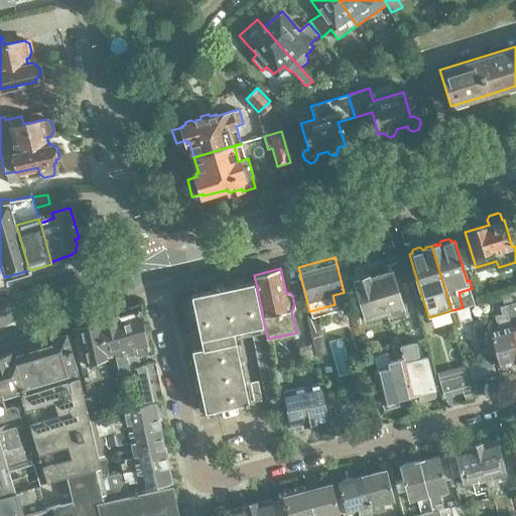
[(404,283),(400,270),(392,272),(392,270),(369,277),(368,273),(363,270),(357,272),(354,278),(355,282),(353,282),(364,319),(386,312),(388,319),(404,315),(402,308),(403,308),(402,305),(415,301),(409,281),(404,283)]
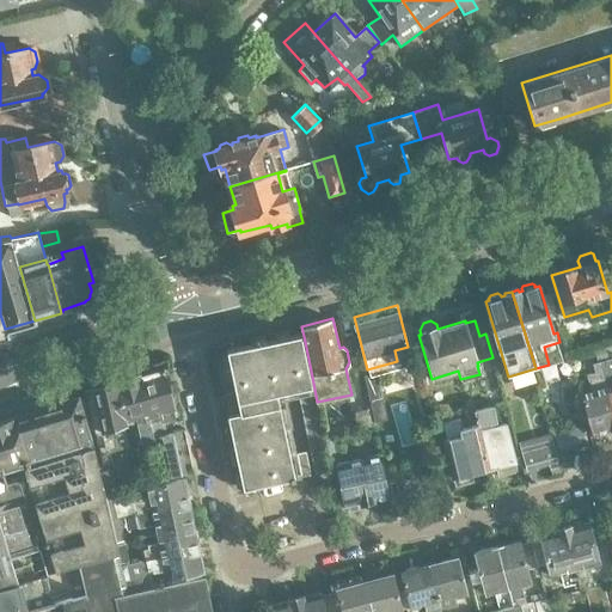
[(301,337),(300,335),(227,350),(236,391),(226,393),(230,415),(227,416),(243,490),(295,478),(277,393),(312,386),(310,378),(312,377),(304,336),(301,337)]
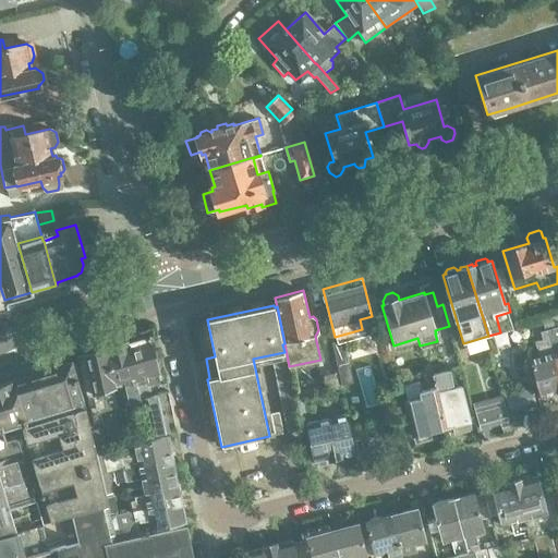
[(557,326),(545,330),(557,374),(557,326)]
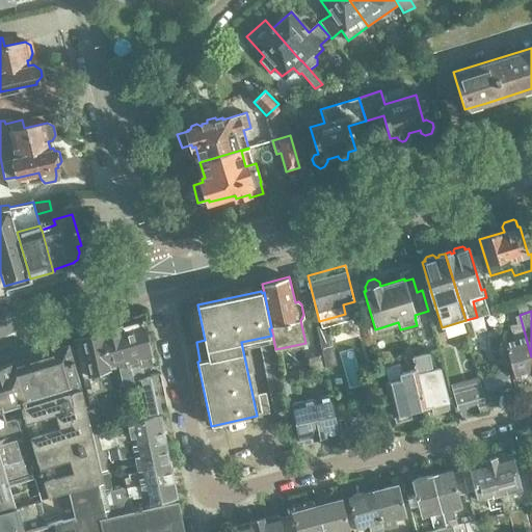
[(531,374),(531,356),(520,315),(515,316),(517,323),(509,325),(514,340),(505,343),(515,377),(530,373),(531,374)]
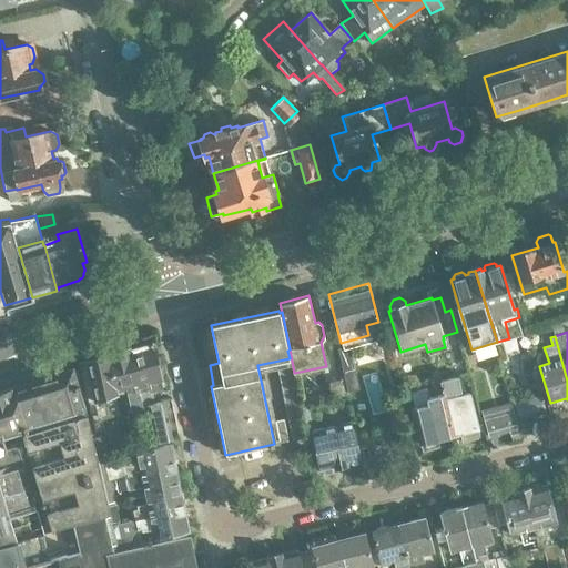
[(163,392),(161,379),(152,343),(130,350),(143,406),(144,406),(154,403),(152,394),(163,392)]
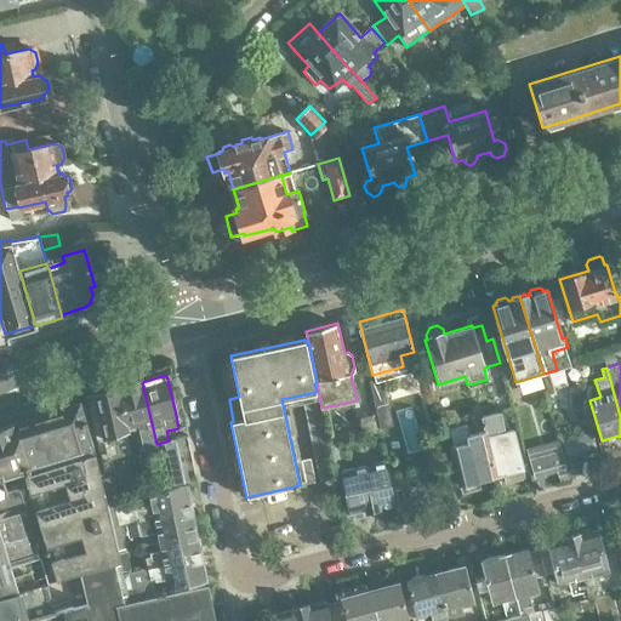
[(381,428),(394,426),(383,379),(370,381),(375,402),(381,428)]
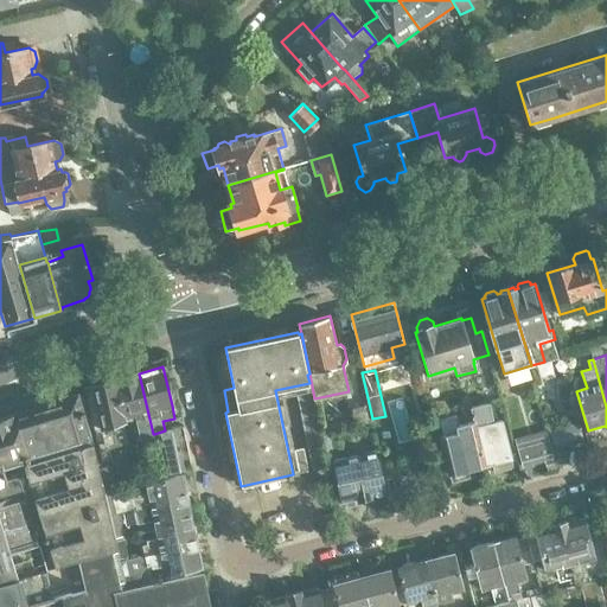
[(153,434),(139,374),(115,379),(126,421),(135,419),(142,445),(154,442),(153,435),(154,435),(154,434),(153,434)]
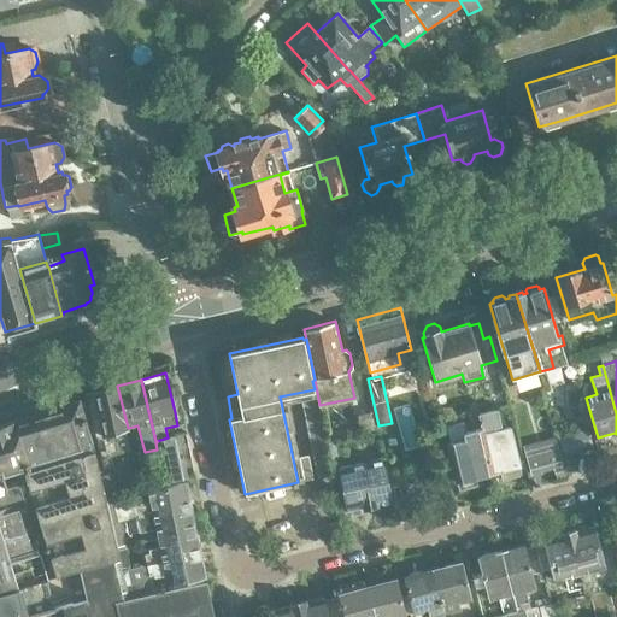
[(130,451),(124,429),(128,428),(117,386),(94,393),(95,398),(88,399),(98,436),(99,435),(101,441),(104,440),(107,450),(100,451),(104,466),(112,465),(111,456),(121,453),(130,451)]
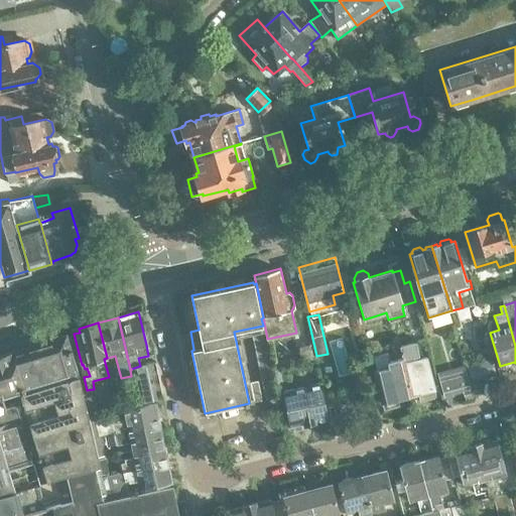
[(252,336),(265,400),(278,397),(264,334),(252,336)]
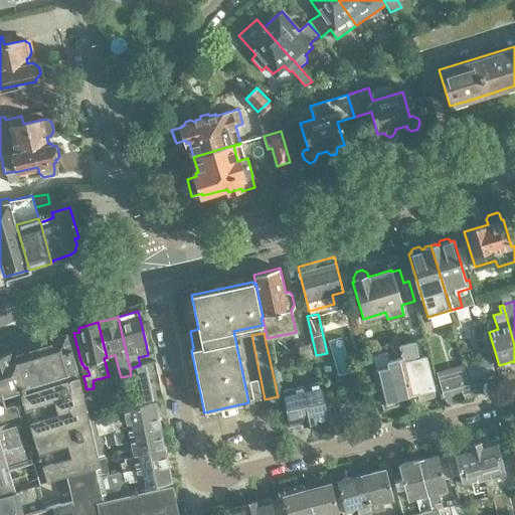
[(285,364),(287,372),(287,374),(309,369),(307,359),(316,357),(316,356),(316,355),(311,333),(295,336),(298,347),(292,348),(270,352),(273,366),(285,364)]
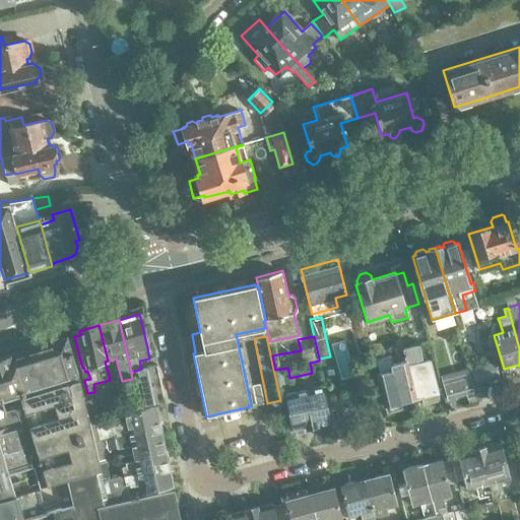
[(67,482),(68,481),(101,473),(96,458),(99,458),(89,419),(85,401),(82,387),(67,337),(13,353),(24,390),(23,390),(26,400),(23,401),(46,474),(45,474),(48,486),(66,481),(67,482)]
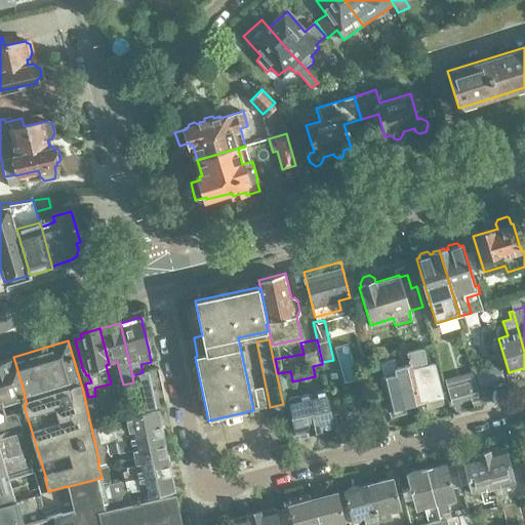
[(409,363),(419,401),(425,399),(428,407),(442,403),(441,395),(442,394),(434,363),(420,366),(419,362),(426,361),(421,348),(406,352),(409,363)]
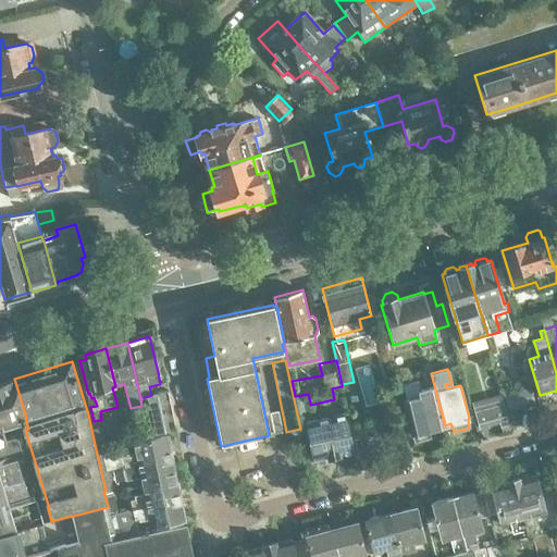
[(0,421),(1,421),(2,425),(3,424),(5,431),(23,424),(22,420),(25,418),(26,418),(14,379),(0,383),(0,421)]
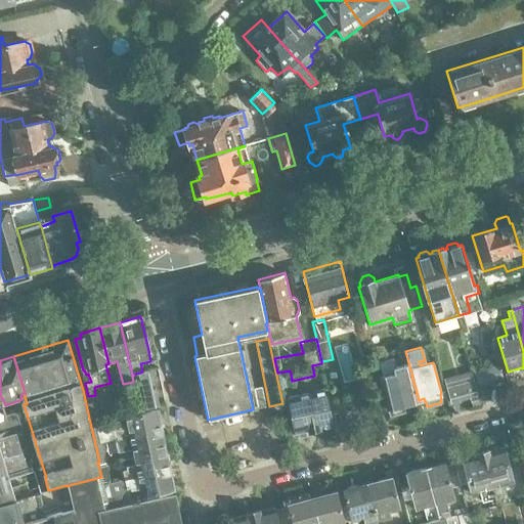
[(419,400),(408,362),(396,365),(393,357),(379,361),(382,374),(379,375),(390,416),(404,411),(402,403),(417,399),(418,400),(419,400)]
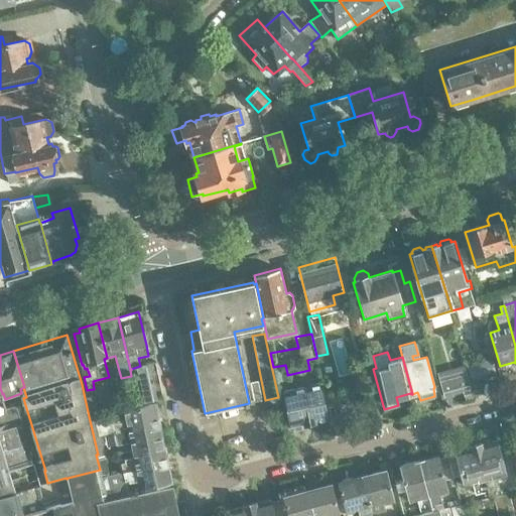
[(491,360),(468,366),(471,380),(495,374),(491,360)]
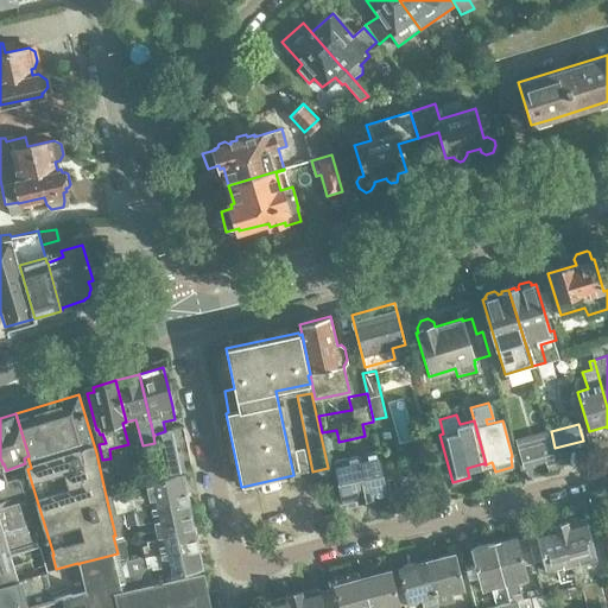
[(173,430),(165,431),(154,435),(154,436),(163,474),(183,470),(173,430)]
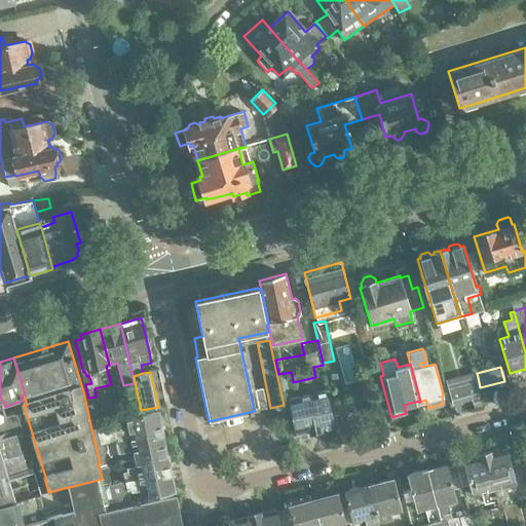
[(481,401),(475,381),(449,388),(453,404),(471,400),(473,404),(481,401)]
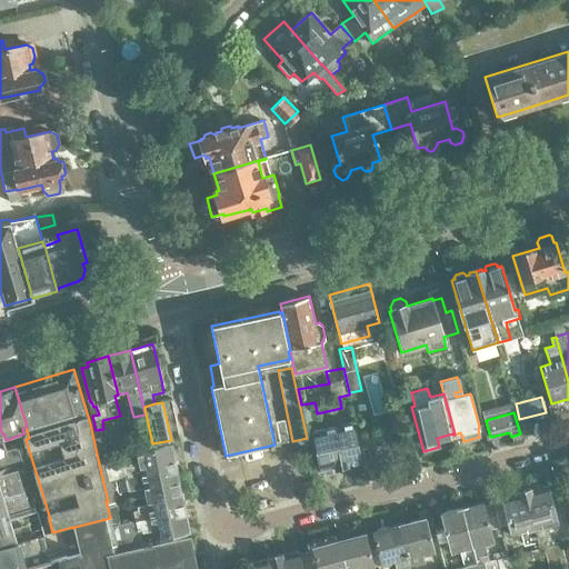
[(279,443),(289,441),(285,420),(276,422),(279,443)]
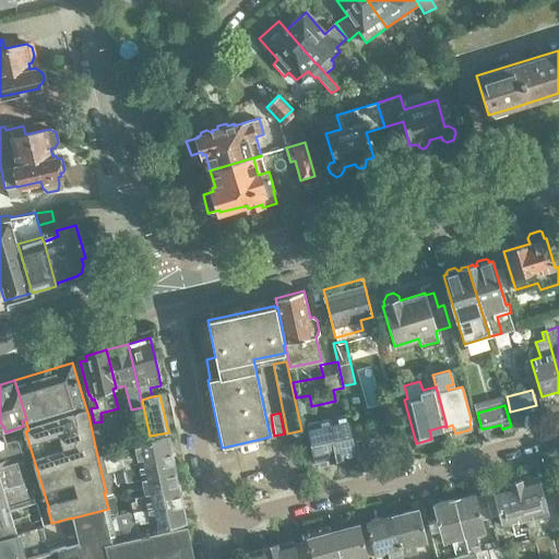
[(348,417),(308,426),(316,462),(329,459),(330,461),(342,459),(342,456),(356,453),(348,417)]
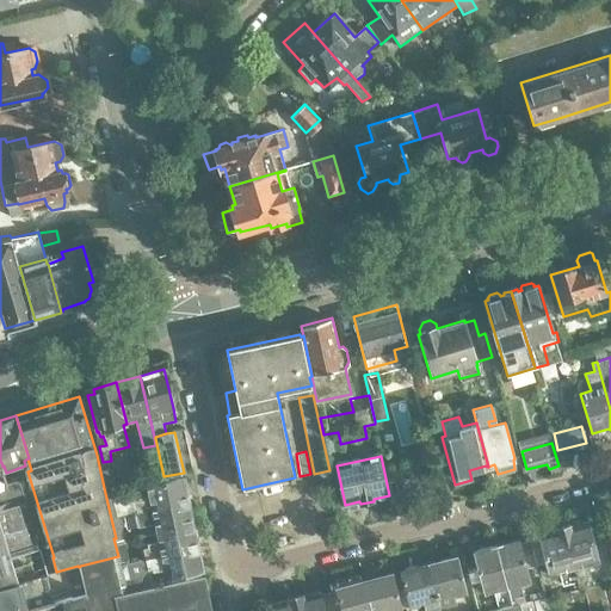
[(100,471),(105,493),(112,492),(117,491),(111,469),(100,471)]
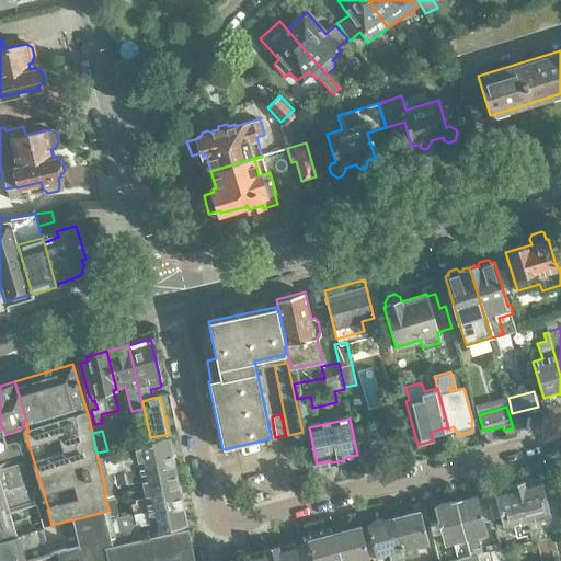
[(125,471),(173,459),(170,439),(135,447),(137,457),(122,460),(125,471)]
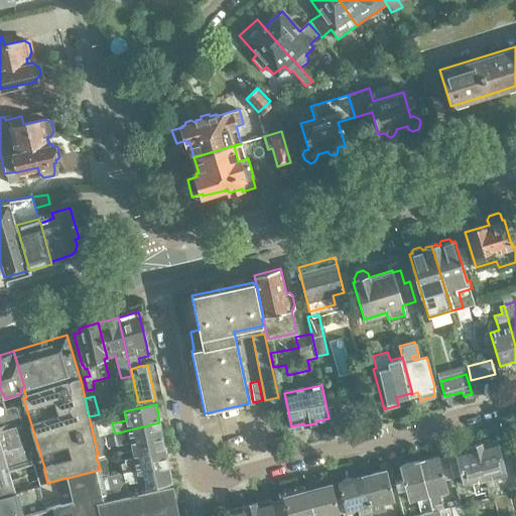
[(16,405),(5,409),(0,410),(0,421),(19,415),(16,405)]
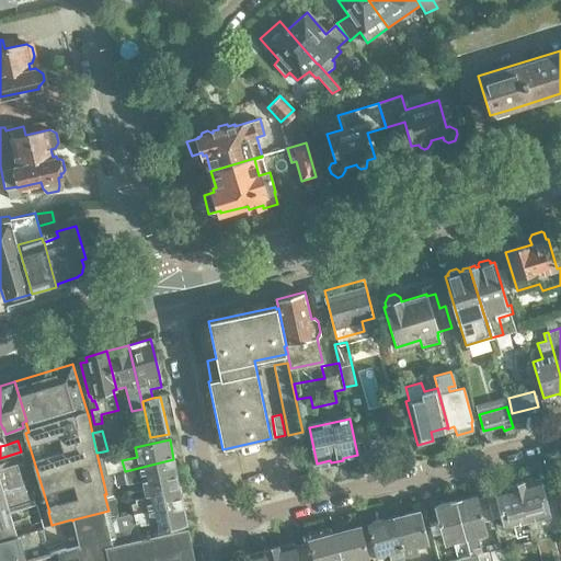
[(102,477),(110,476),(103,451),(96,453),(102,477)]
